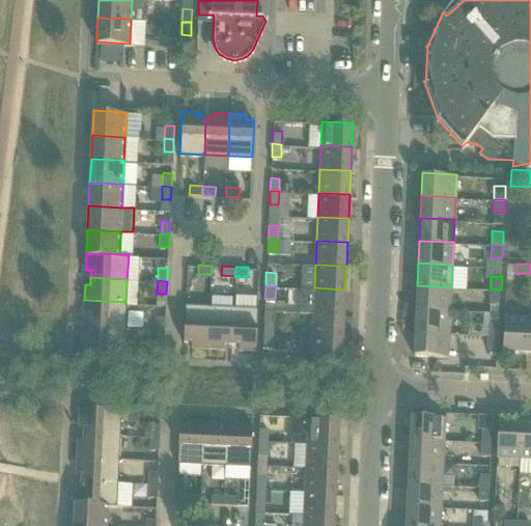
[(450,310),(451,287),(417,285),(416,308),(450,310)]
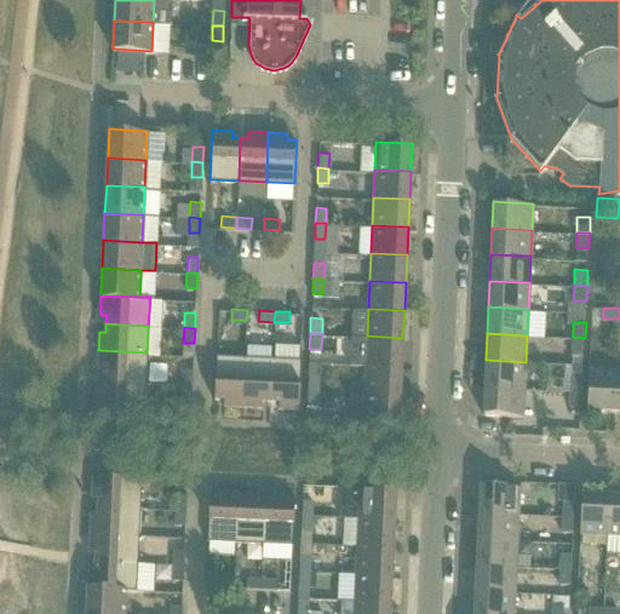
[(351,336),(350,363),(365,363),(401,366),(402,338),(367,336),(351,336)]
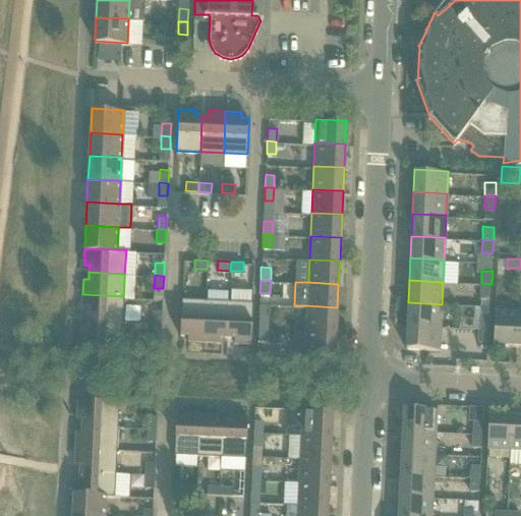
[(481,283),(480,296),(491,297),(491,284),(481,283)]
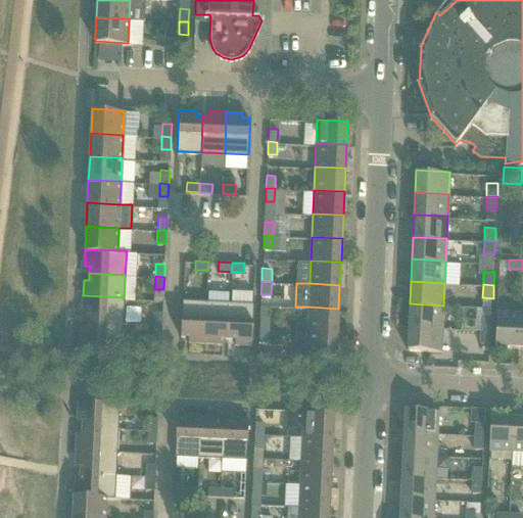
[(123,321),(124,297),(83,295),(82,312),(88,313),(87,320),(123,321)]
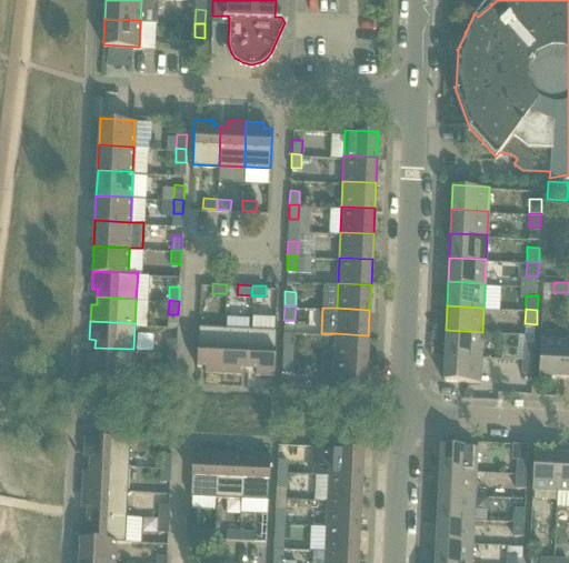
[(222,371),(223,325),(198,324),(197,364),(205,364),(205,370),(222,371)]
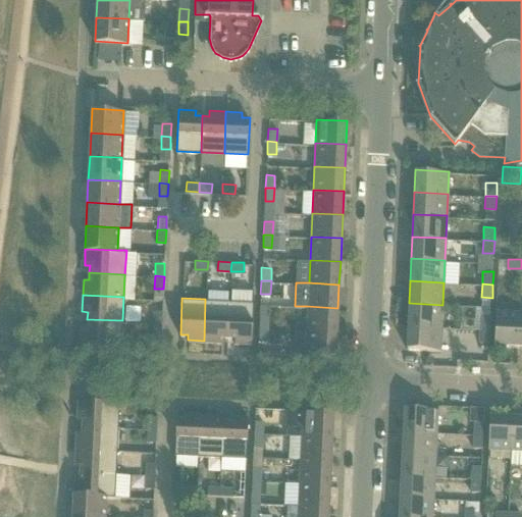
[(227,337),(229,300),(205,299),(204,341),(220,341),(220,335),(227,337)]
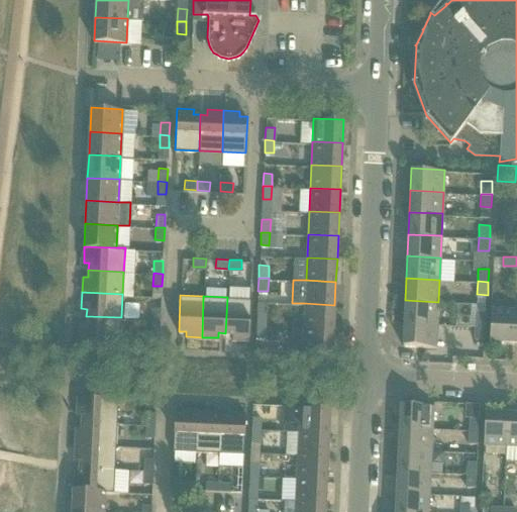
[(250,298),(227,297),(225,333),(232,333),(232,338),(248,339),(250,298)]
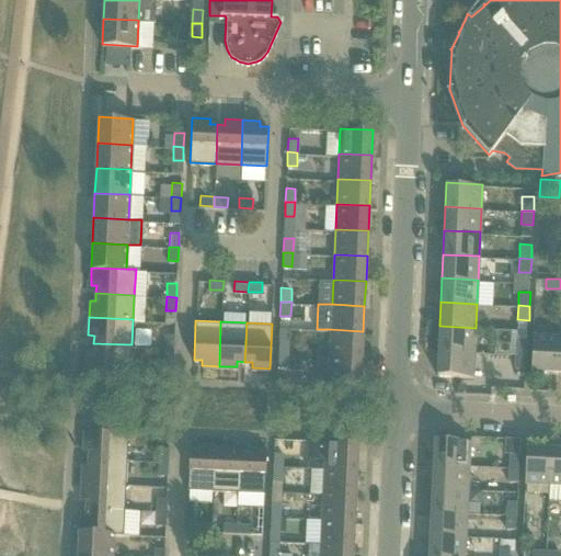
[(474,351),(476,328),(439,326),(438,350),(474,351)]
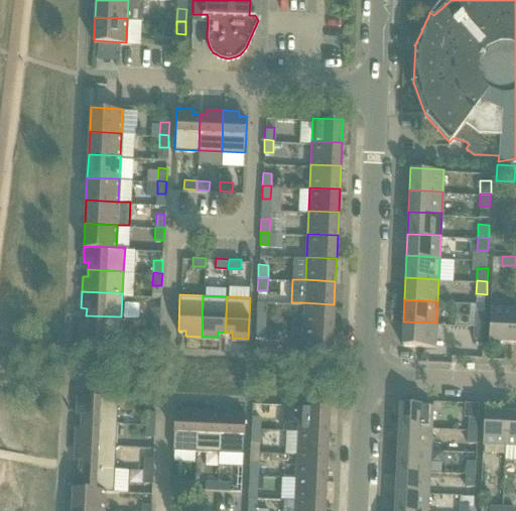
[(333,328),(334,304),(303,302),(302,326),(333,328)]
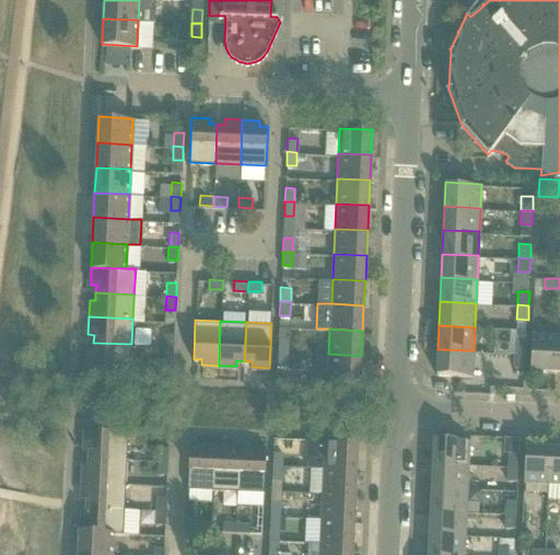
[(173,346),(174,332),(164,332),(164,346),(173,346)]
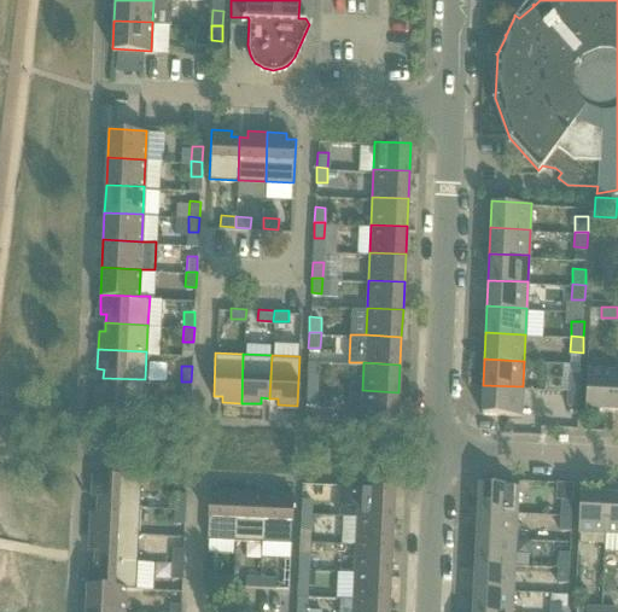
[(611,408),(613,368),(587,367),(586,383),(584,407),(611,408)]
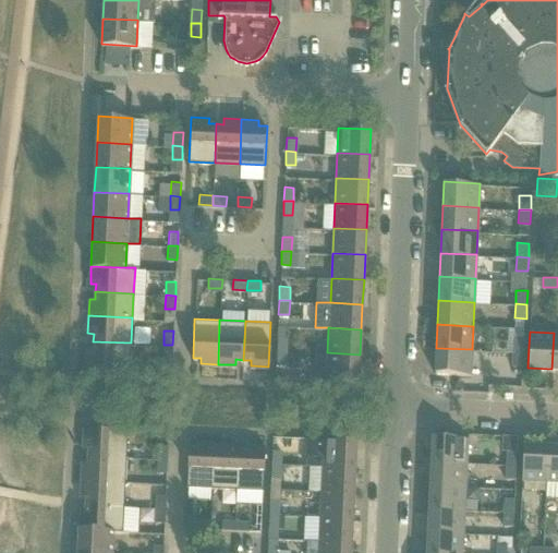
[(278,337),(277,350),(287,350),(288,337),(278,337)]
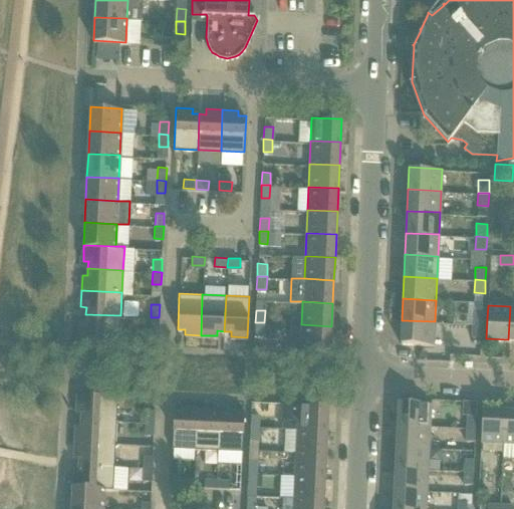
[(483,323),(484,310),(473,310),(472,322),(483,323)]
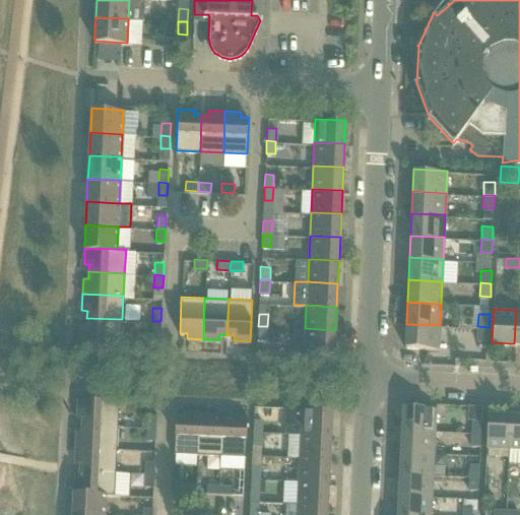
[(121,343),(122,319),(86,318),(86,324),(81,324),(80,341),(121,343)]
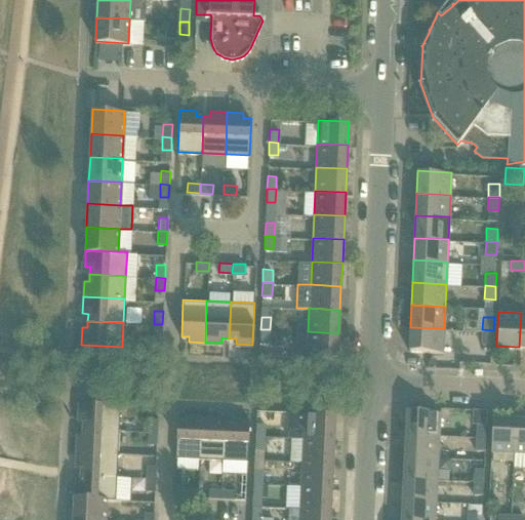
[(162,337),(162,324),(154,324),(153,336),(162,337)]
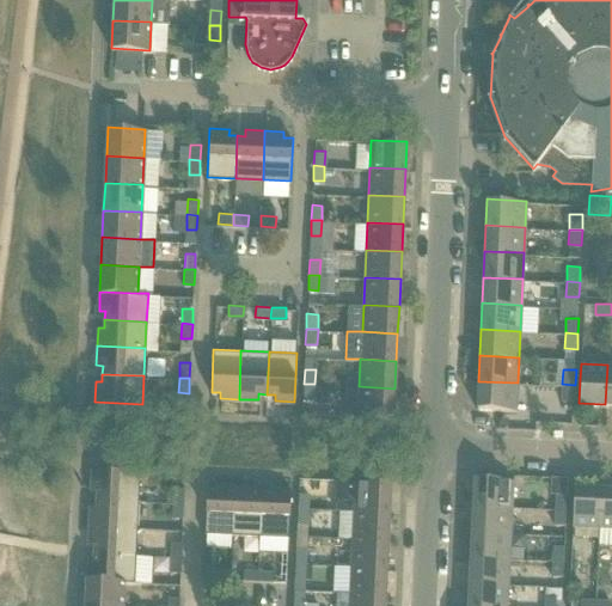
[(516,409),(518,383),(478,381),(477,408),(516,409)]
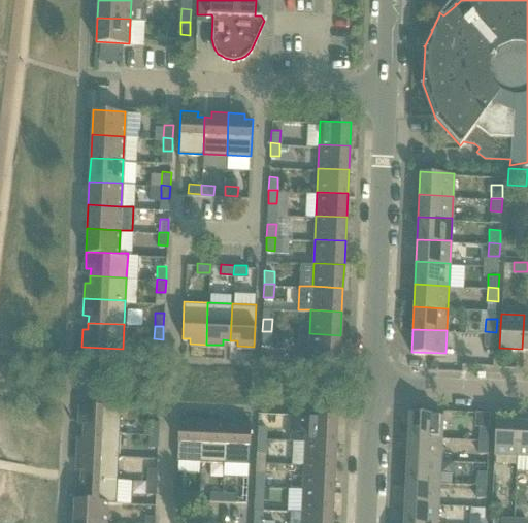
[(271,344),(271,331),(262,331),(262,344),(271,344)]
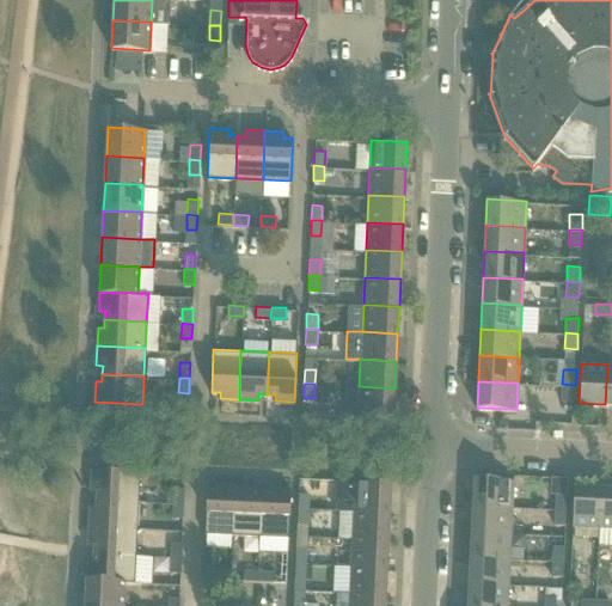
[(575,401),(575,385),(562,384),(561,401),(575,401)]
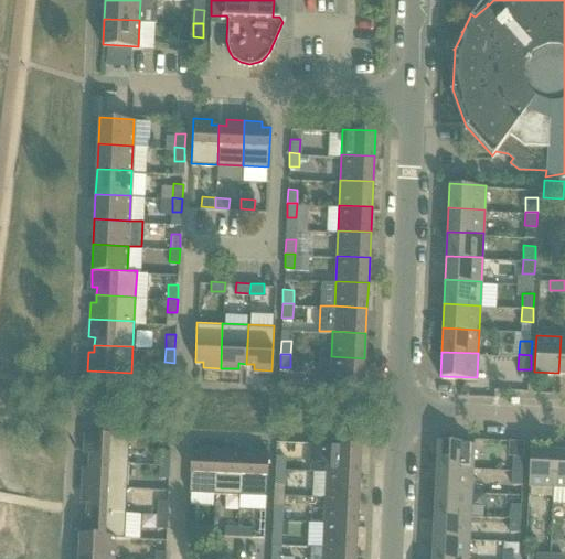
[(363,384),(364,358),(331,356),(330,382),(363,384)]
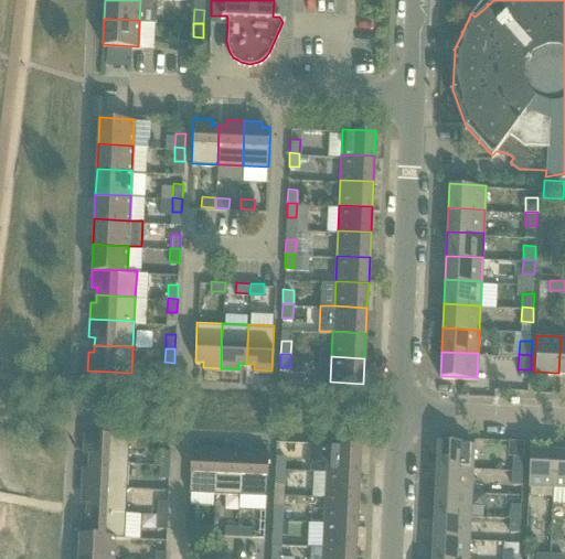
[(89,451),(88,459),(128,461),(129,434),(84,432),(84,451),(89,451)]
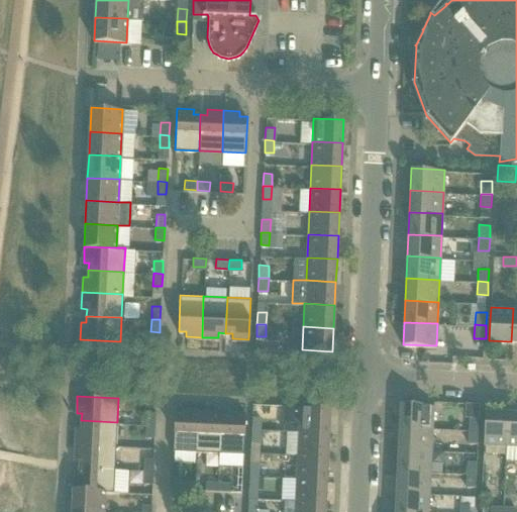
[(276,414),(275,401),(254,402),(255,414),(276,414)]
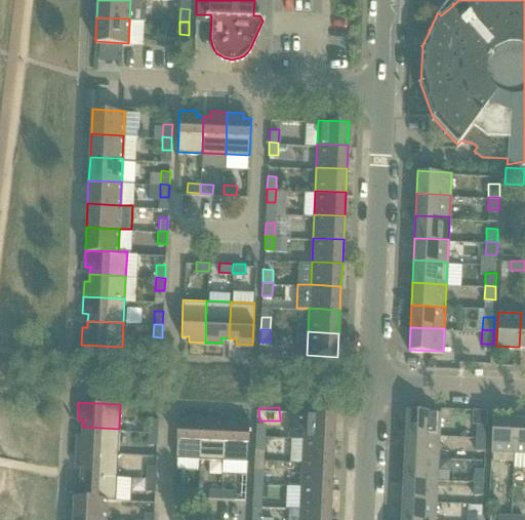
[(439,433),(440,410),(406,409),(405,431),(439,433)]
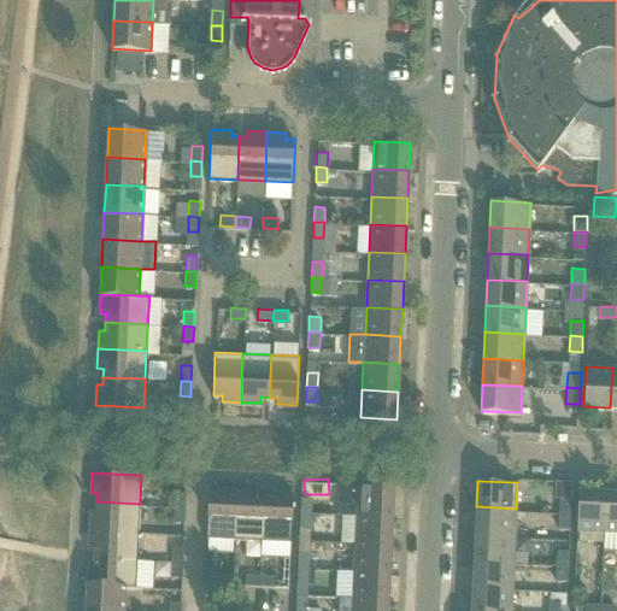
[(394,487),(358,485),(357,512),(392,515),(394,487)]
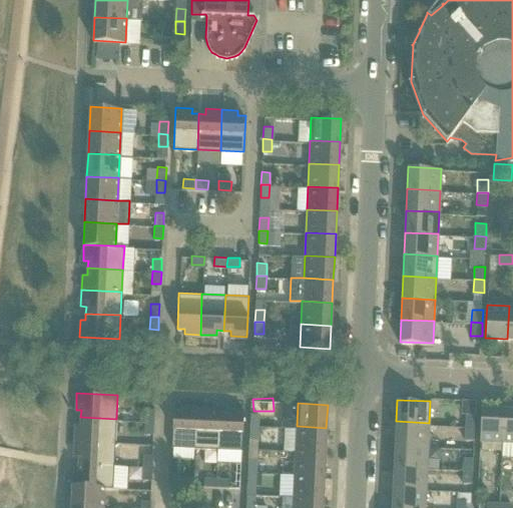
[(194,447),(196,407),(181,406),(180,411),(173,411),(171,446),(194,447)]
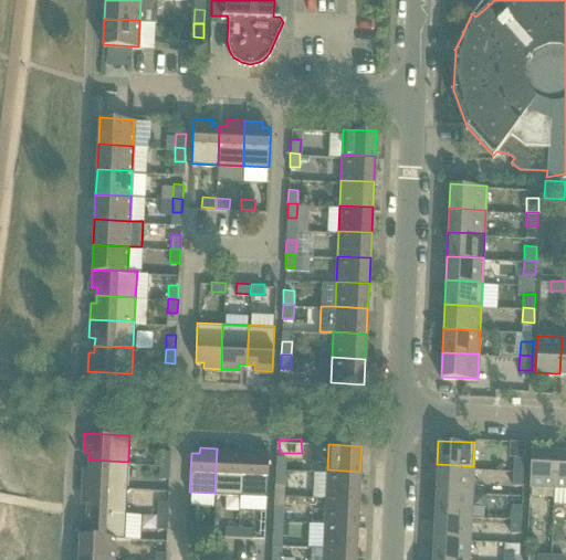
[(170,463),(170,450),(160,448),(160,463),(170,463)]
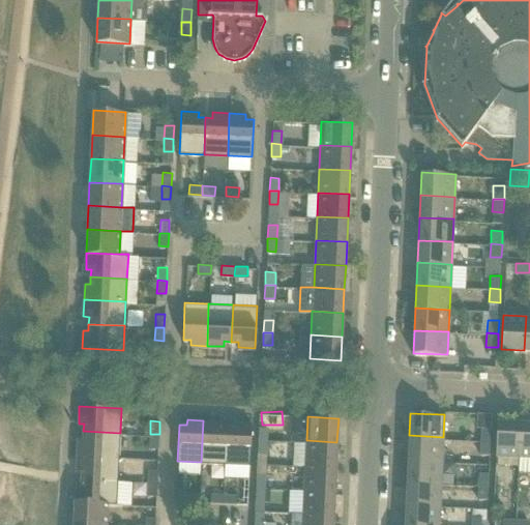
[(226,463),(227,427),(219,427),(221,420),(203,420),(201,462),(226,463)]
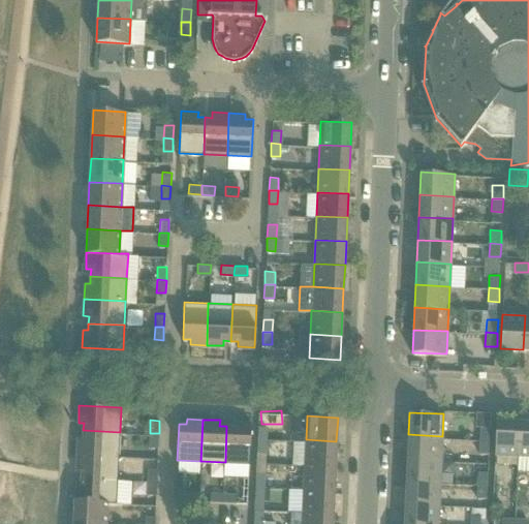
[(517,455),(519,421),(496,420),(494,454),(517,455)]
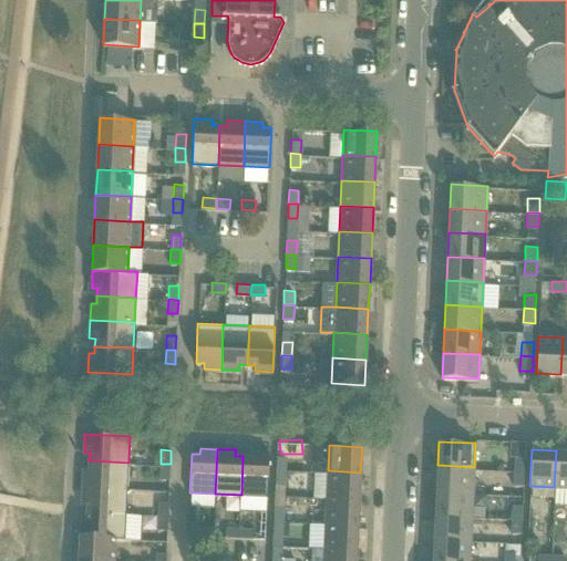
[(250,456),(243,456),(241,495),(267,497),(268,474),(269,452),(250,450),(250,456)]
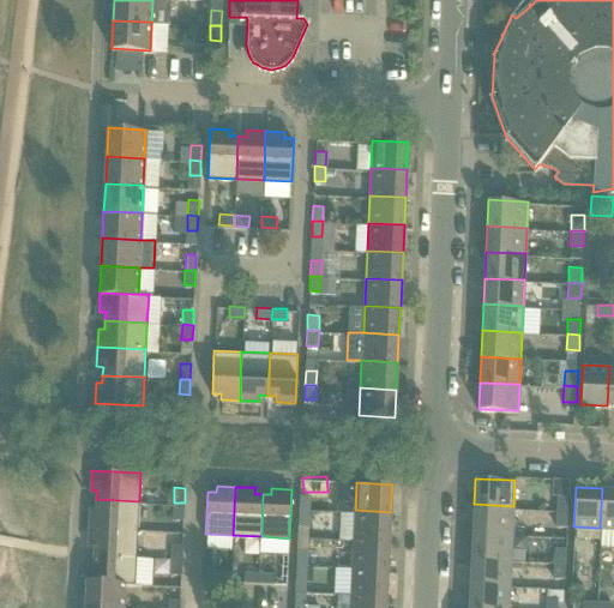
[(613,528),(613,488),(602,488),(600,528),(613,528)]
